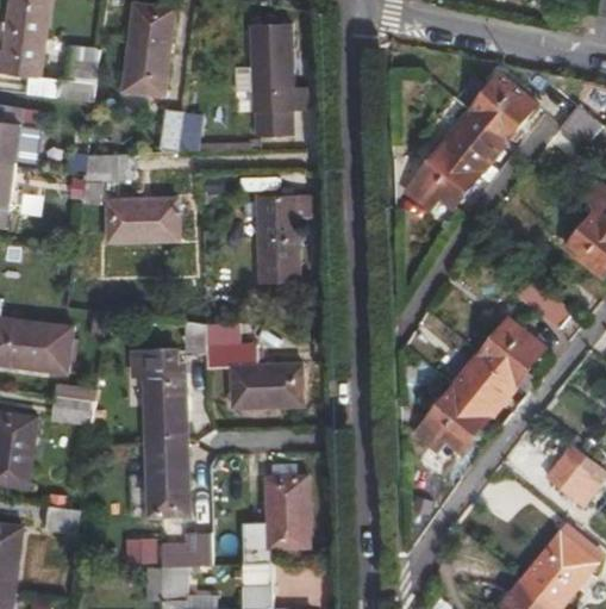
[(0,72),(30,76),(39,78),(49,0),(7,0),(1,54),(0,54),(0,72)]
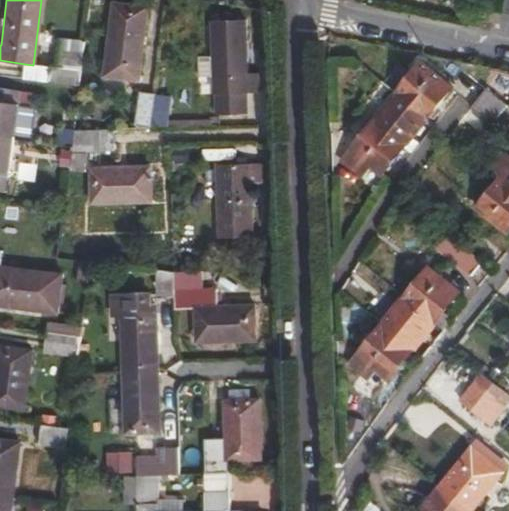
[(105,77),(137,81),(147,10),(115,6),(105,77)]
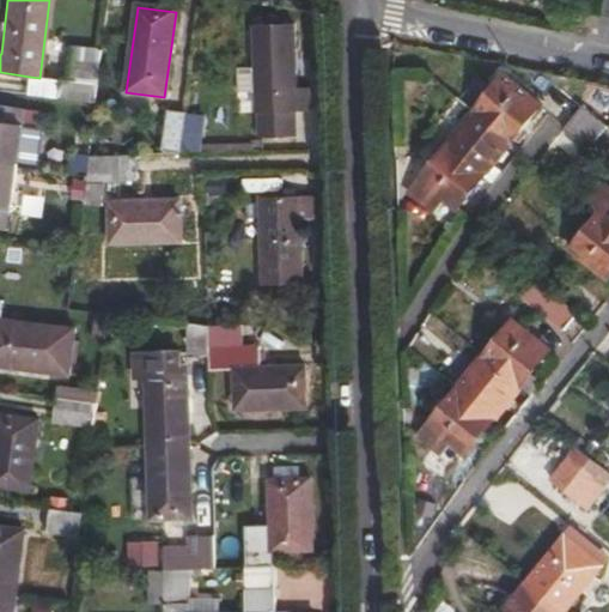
[(293,25),(254,26),(255,65),(244,65),(244,90),(255,90),(255,110),(259,110),(259,135),(294,134),(293,109),(306,109),(306,91),(296,91),(293,25)]
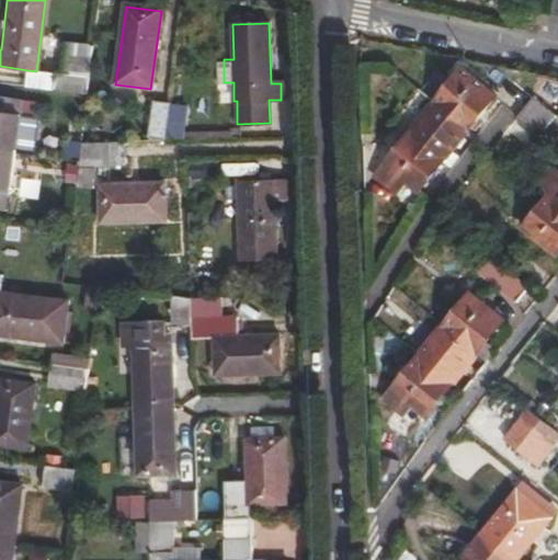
[(52,88),(87,93),(92,45),(63,42),(59,71),(54,71),(54,73),(52,88)]
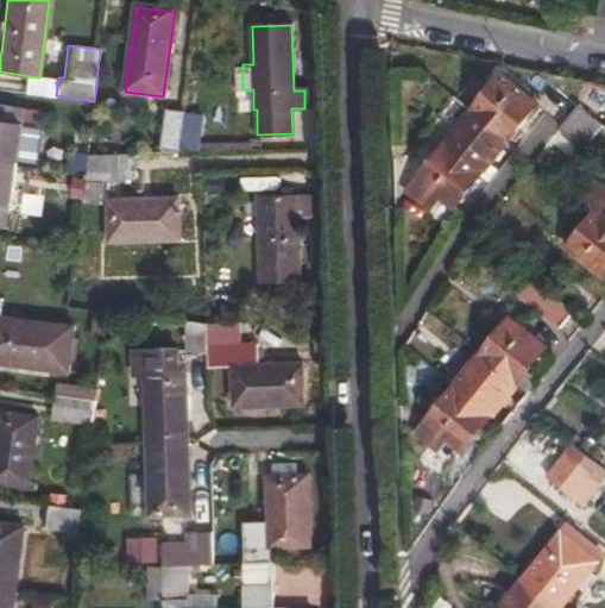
[(30,76),(27,92),(56,95),(58,80),(39,77),(30,76)]
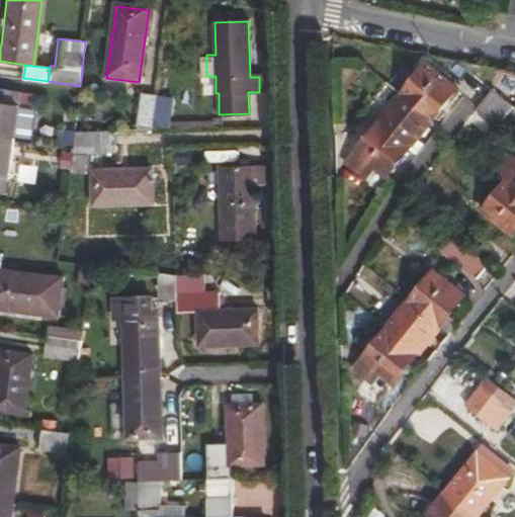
[(424,65),(400,94),(431,119),(456,89),(424,65)]
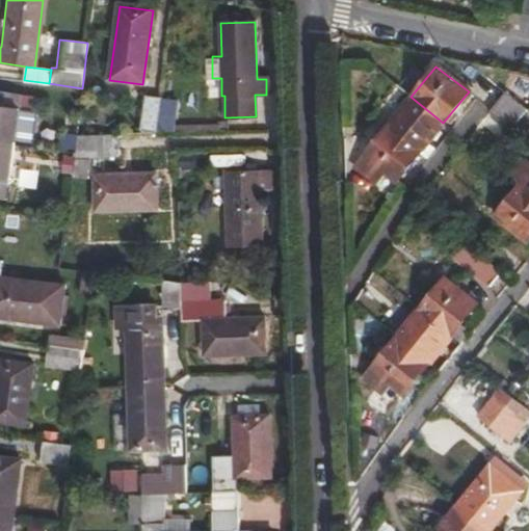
[(0,142),(14,144),(18,109),(25,110),(27,94),(0,89),(0,142)]
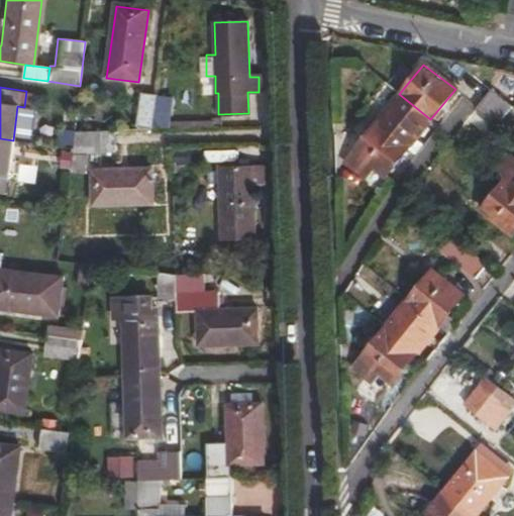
[(474,110),(496,128),(513,108),(491,91),(477,106),(474,110)]
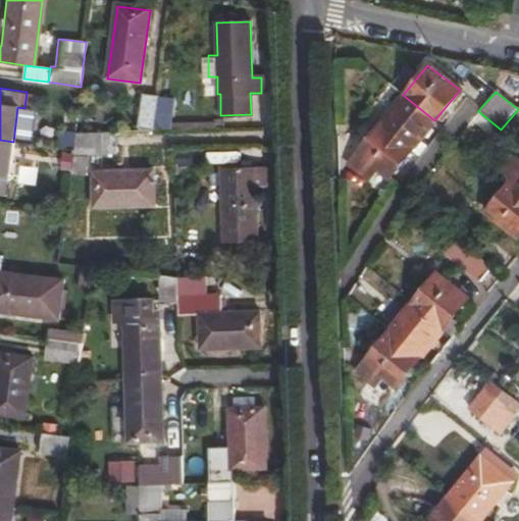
[(434,120),(403,95),(379,122),(412,148),(434,120)]
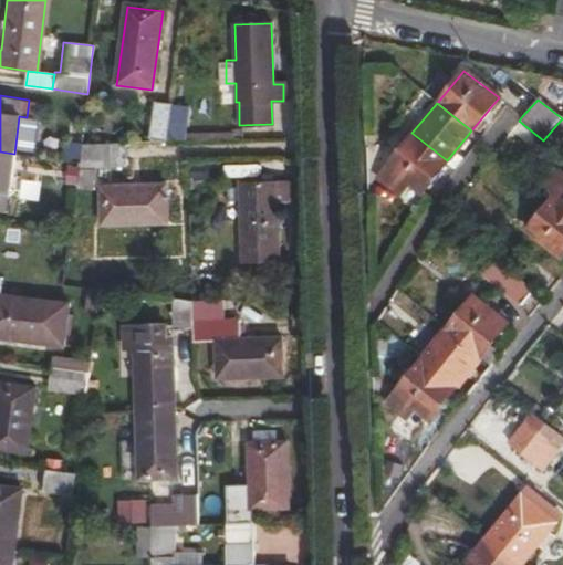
[(154,104),(148,143),(167,142),(171,106),(154,104)]
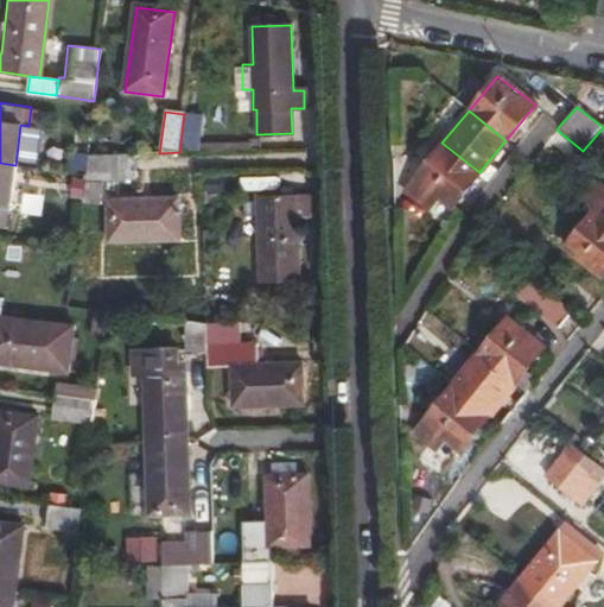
[(479,172),(442,143),(402,190),(425,208),(436,196),(450,208),(479,172)]
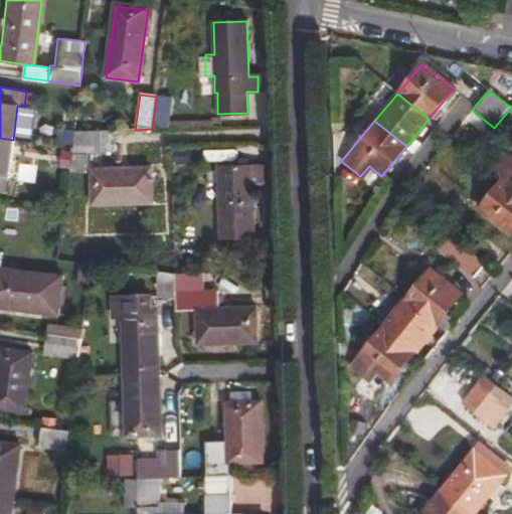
[(71,148),(70,153),(111,151),(112,130),(73,131),(71,148)]
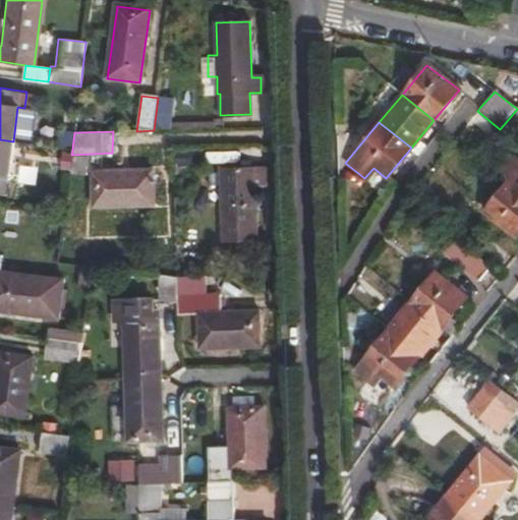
[(0,193),(6,194),(13,141),(0,139),(0,193)]
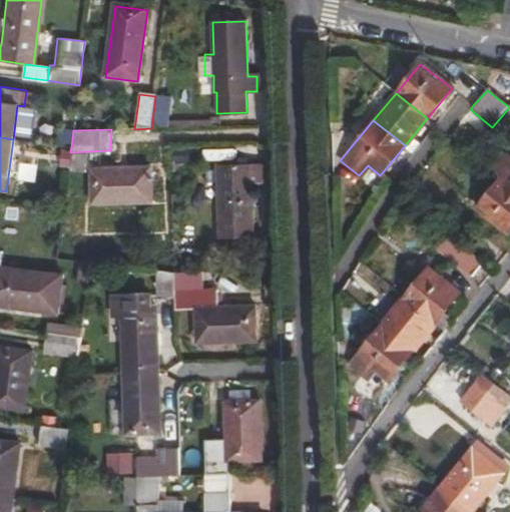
[(189,167),(175,166),(174,179),(188,180),(189,167)]
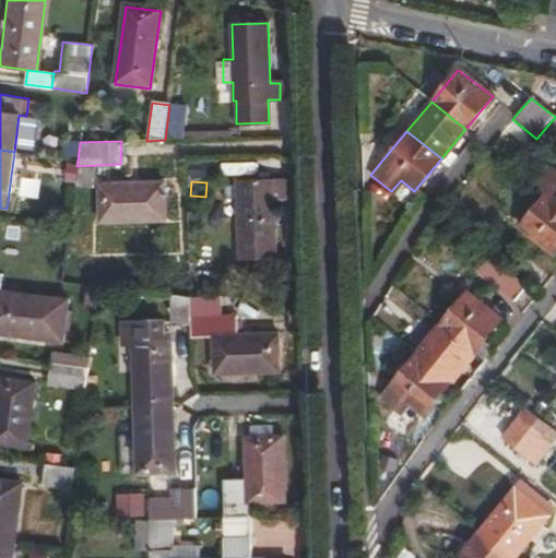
[(555,181),(546,194),(555,202),(555,181)]
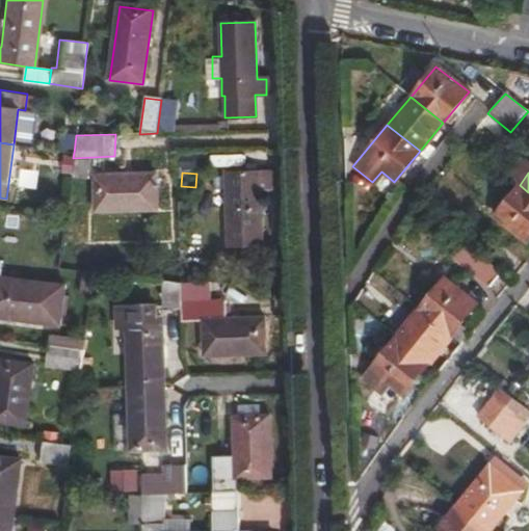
[(270,189),(270,174),(228,174),(229,246),(263,246),(262,189),(270,189)]
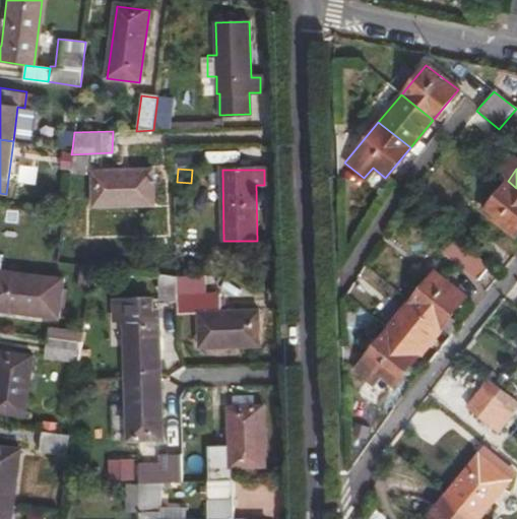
[(152,172),(93,173),(92,206),(153,205),(152,172)]
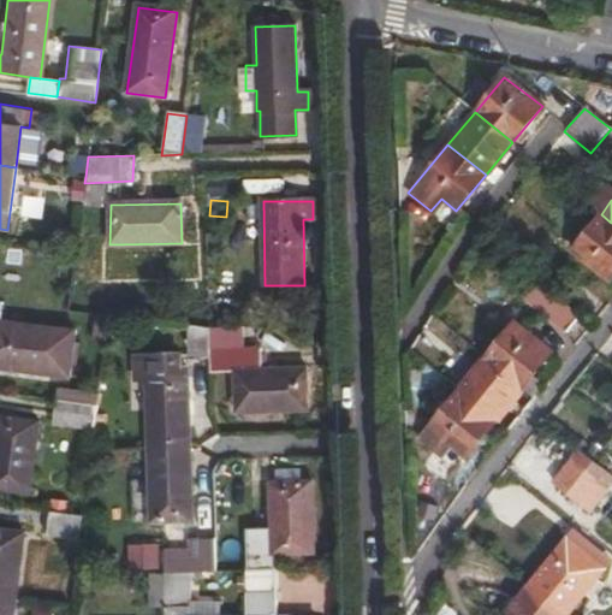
[(608,281),(611,276),(611,223),(601,214),(572,250),(608,281)]
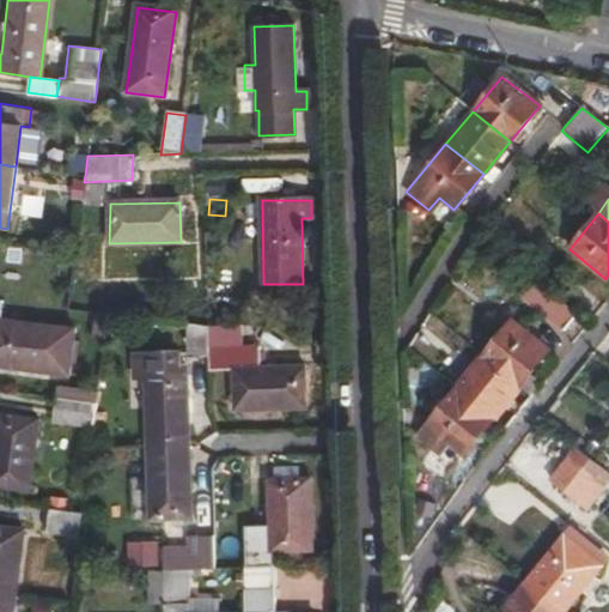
[(564,331),(578,314),(535,280),(521,297),(564,331)]
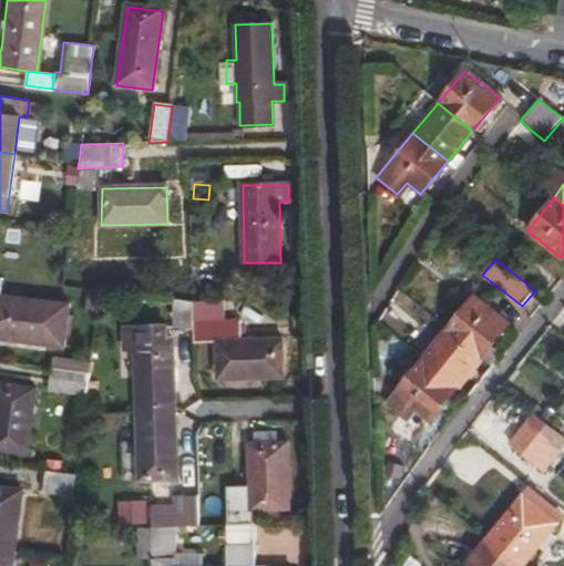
[(69,302),(0,292),(0,335),(63,343),(69,302)]
